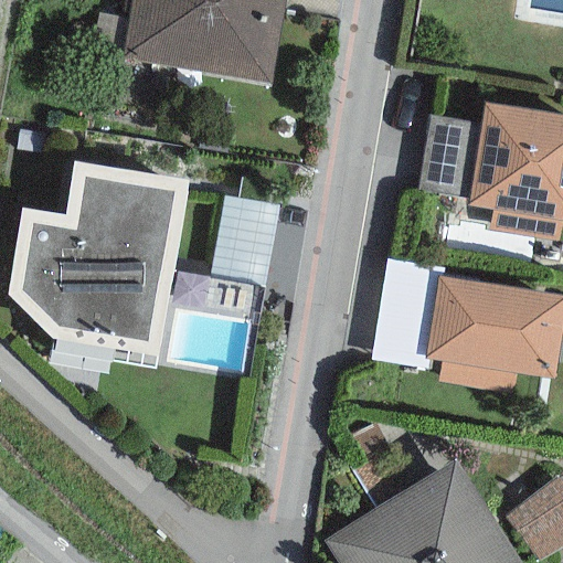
[(133,0),(121,60),(272,85),(286,0),(133,0)]
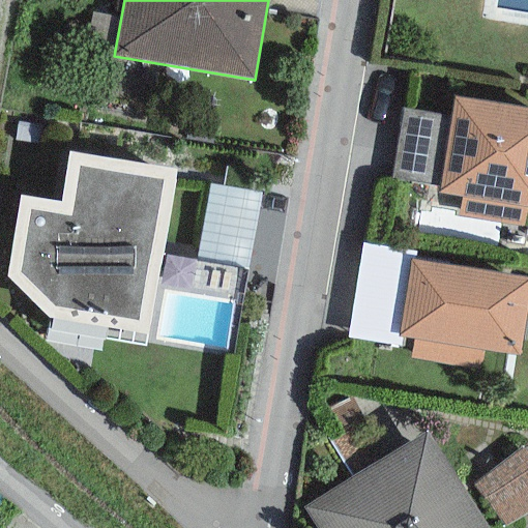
[(527,106),(456,94),(452,114),(403,107),(392,177),(442,184),(440,193),(462,197),(459,215),(525,226),(527,215),(527,106)]
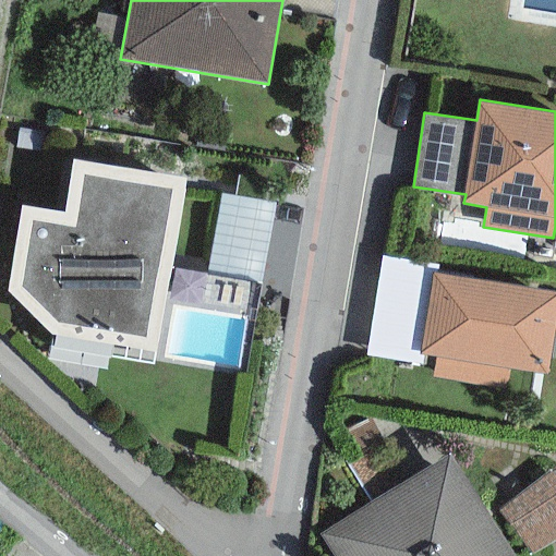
[(185,176),(71,158),(65,212),(21,203),(8,291),(52,335),(156,351),(185,176)]
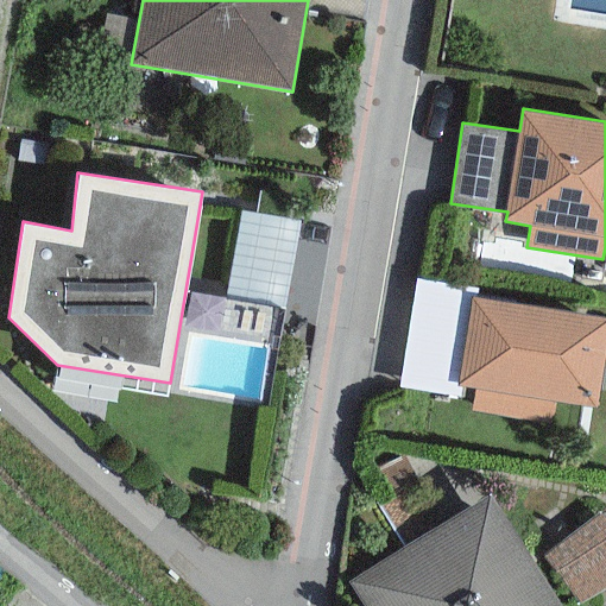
[(301,220),(241,209),(226,297),(285,308),(301,220)]
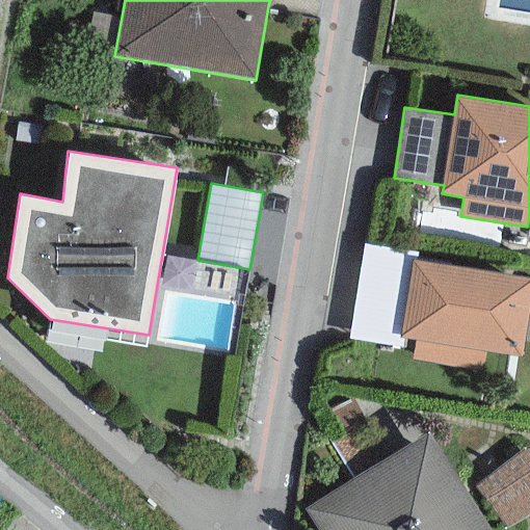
[(419,249),(365,241),(350,339),(400,346),(402,334),(414,260),(417,260),(419,249)]
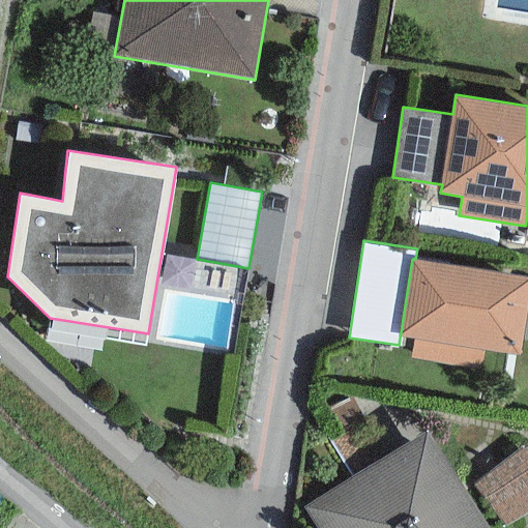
[(527,277),(415,259),(412,259),(401,332),(414,335),(411,356),(481,369),(485,348),(520,354),(527,306),(527,277)]
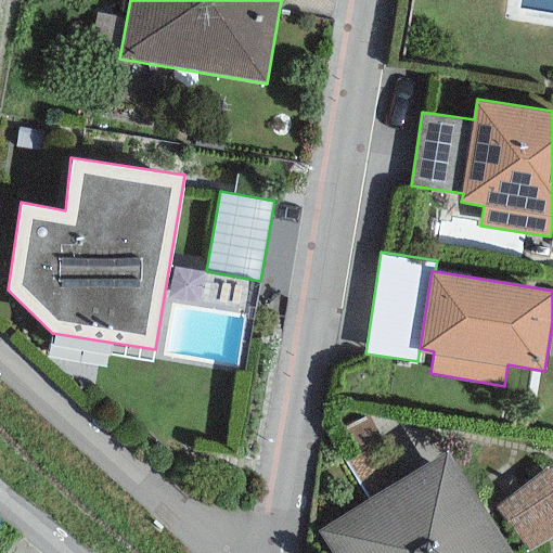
[(513,552),(447,449),(319,529),(334,552),(513,552)]
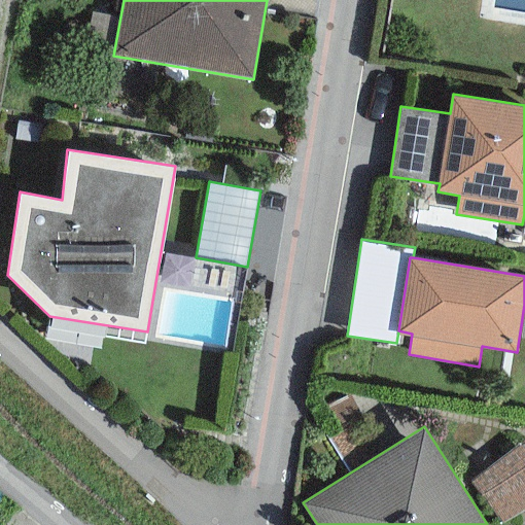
[(524,446),(522,442),(471,481),(503,523),(524,509),(524,446)]
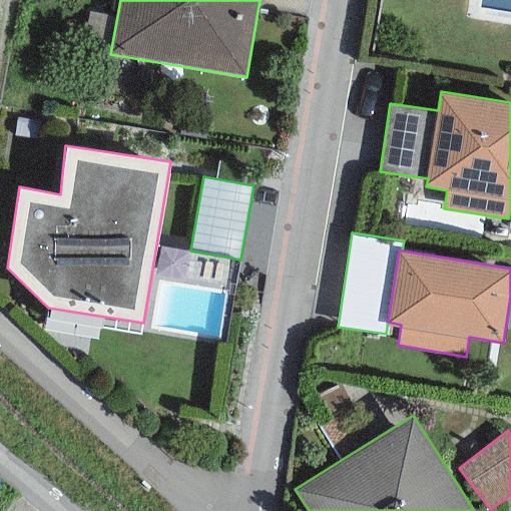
All buildings are outlined.
